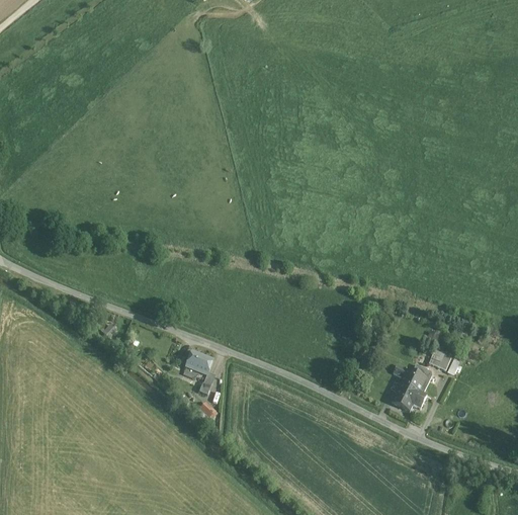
[(111,322),(102,329),(108,337),(117,330),(111,322)]
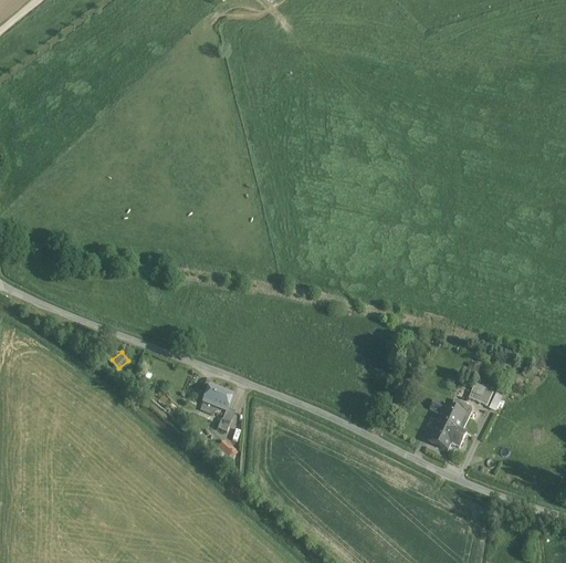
[(468,396),(473,399),(479,402),(485,387),(474,383),(468,396)]
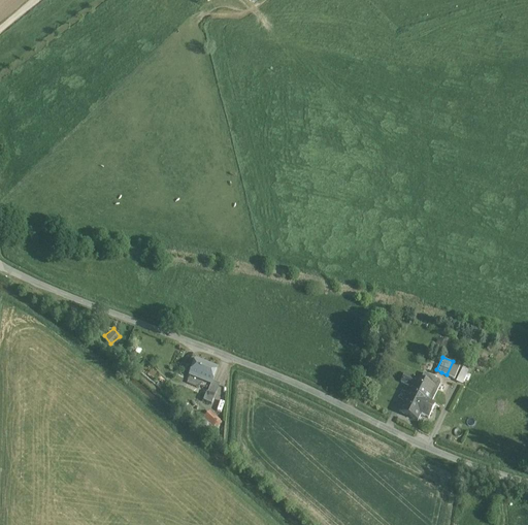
[(218,367),(196,359),(190,372),(191,372),(191,373),(211,382),(212,381),(218,367)]
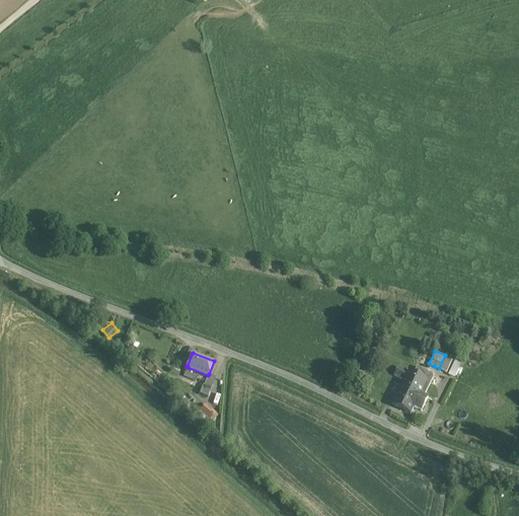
[(445,355),(442,362),(439,368),(446,371),(452,358),(445,355)]
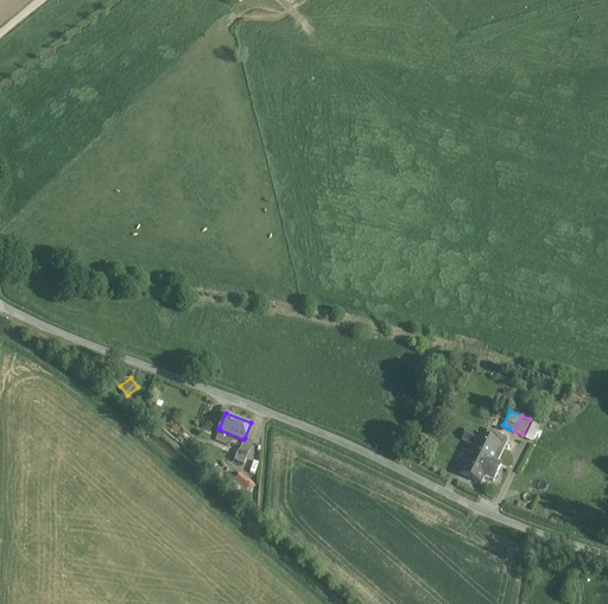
[(533,438),(540,421),(532,419),(526,436),(533,438)]
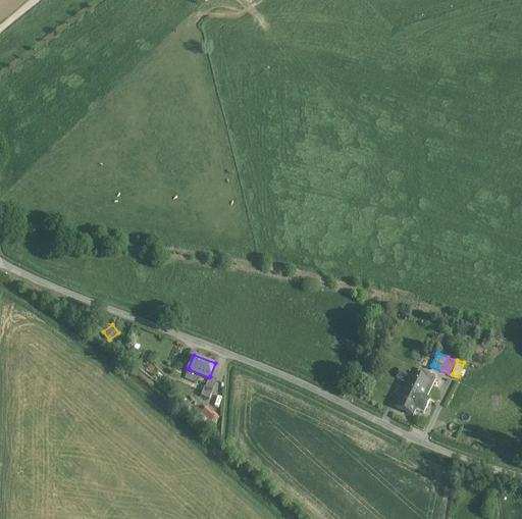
[(407,380),(395,405),(413,414),(413,413),(416,408),(423,411),(429,399),(426,397),(434,378),(434,374),(420,367),(416,374),(412,371),(411,372),(401,367),(398,374),(407,380)]
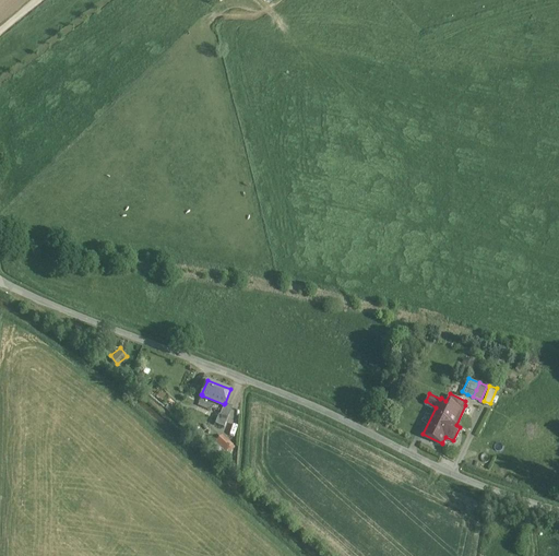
[(224,404),(202,395),(202,394),(201,394),(198,403),(214,410),(214,411),(214,412),(218,414),(218,413),(219,414),(224,404)]
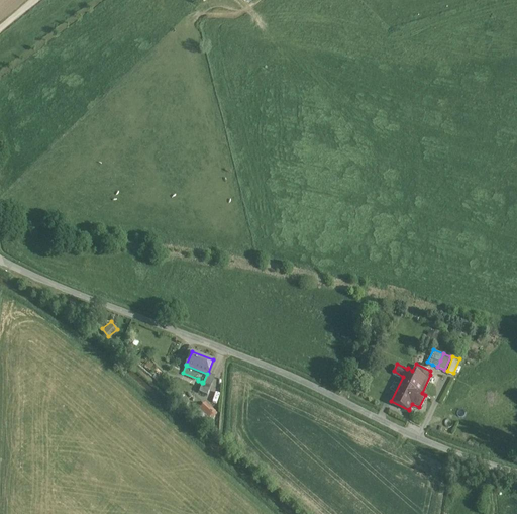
[(214,375),(208,373),(207,374),(203,383),(202,382),(199,390),(207,394),(214,375)]
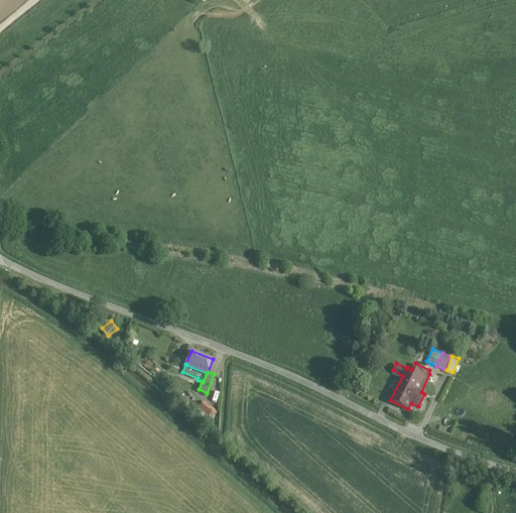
[(206,402),(203,405),(200,408),(207,414),(212,408),(206,402)]
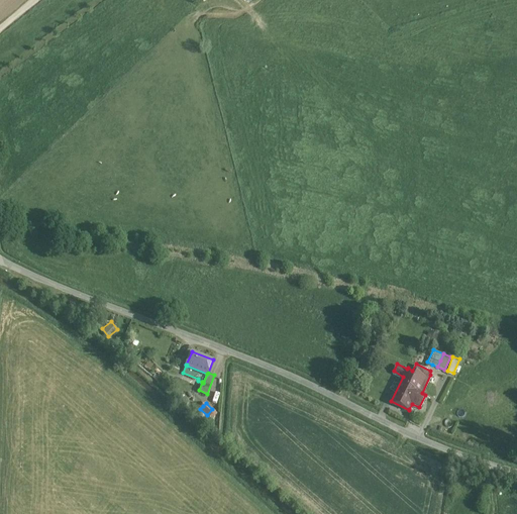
[(196,414),(199,417),(202,420),(207,415),(200,409),(196,414)]
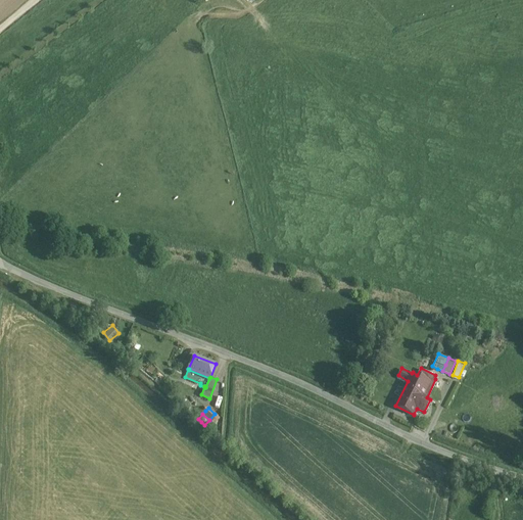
[(214,422),(219,417),(215,414),(210,419),(214,422)]
